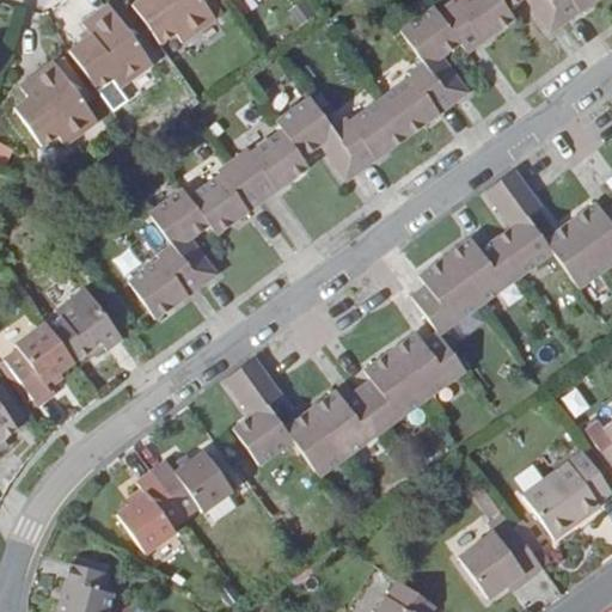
[(145,0),(135,7),(164,46),(178,35),(185,46),(220,20),(204,0),(145,0)]
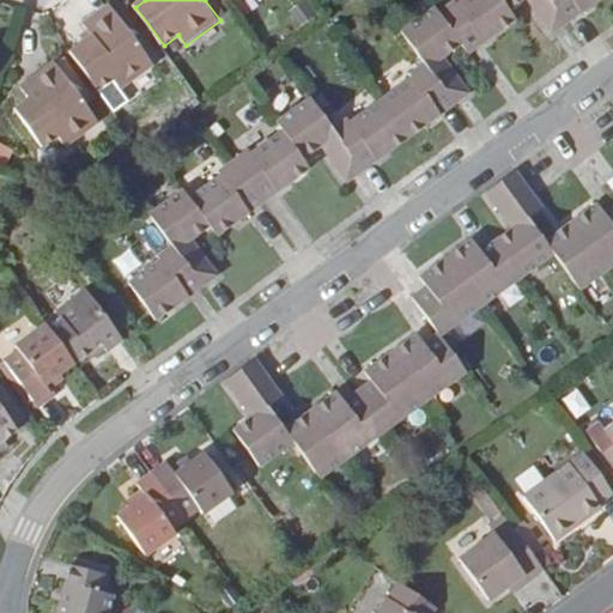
[(510,12),(501,0),(465,0),(459,5),(456,1),(442,12),(465,44),(472,54),(516,20),(510,12)]
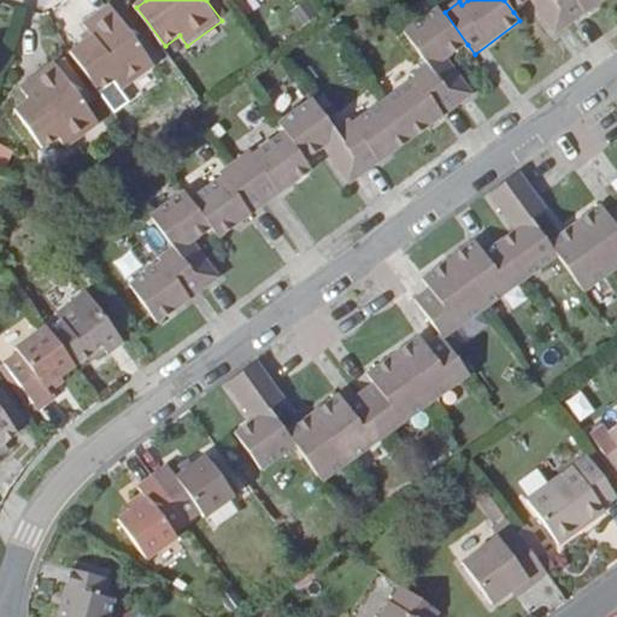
[(533,0),(558,34),(574,23),(557,0),(504,0),(513,12),(529,0),(533,0)]
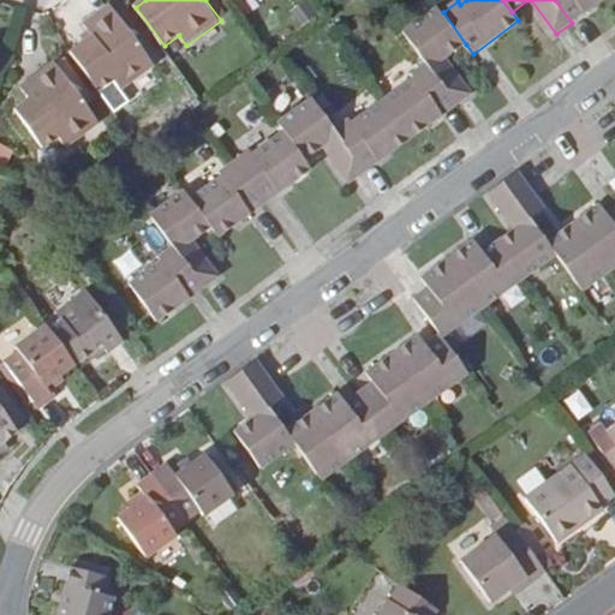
[(555,0),(572,23),(602,0),(555,0)]
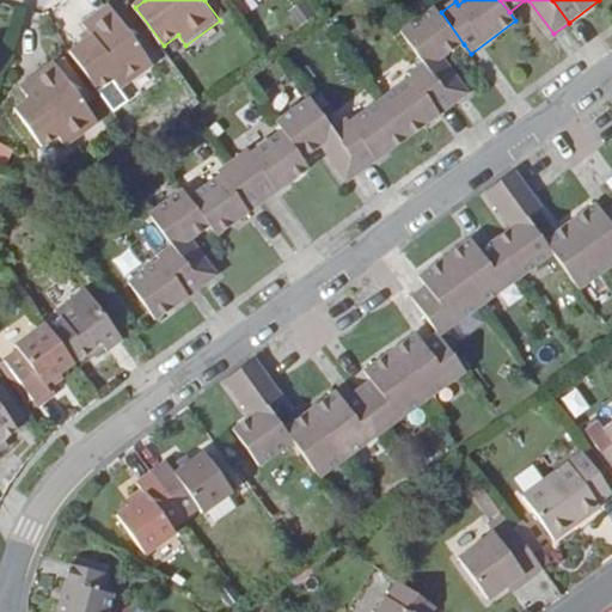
[(72,54),(101,92),(116,81),(123,91),(155,67),(112,6),(87,25),(95,37),(72,54)]
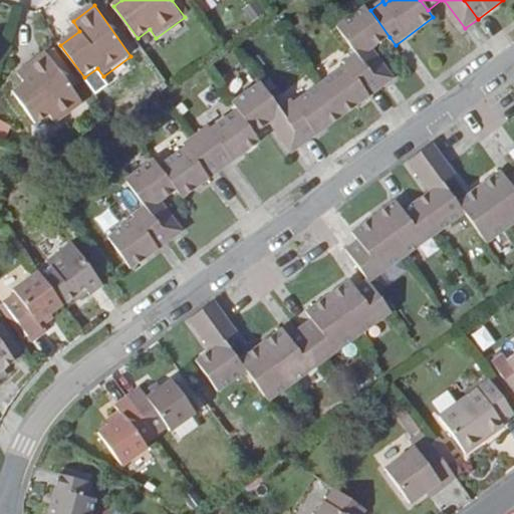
[(374,48),(390,37),(370,10),(367,7),(338,27),(357,54),(382,88),(396,78),(374,48)]
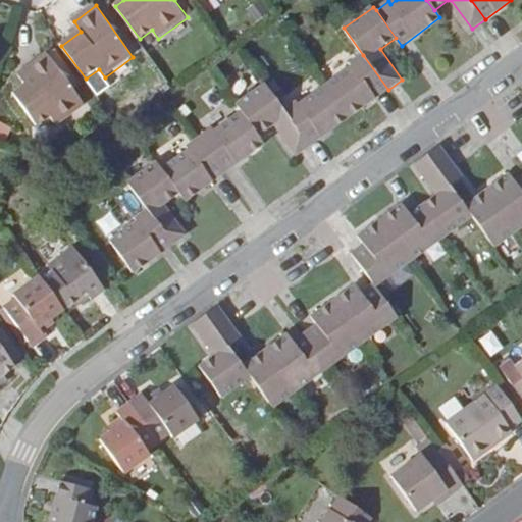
[(34,81),(14,95),(38,127),(51,119),(57,127),(86,106),(48,55),(27,71),(34,81)]
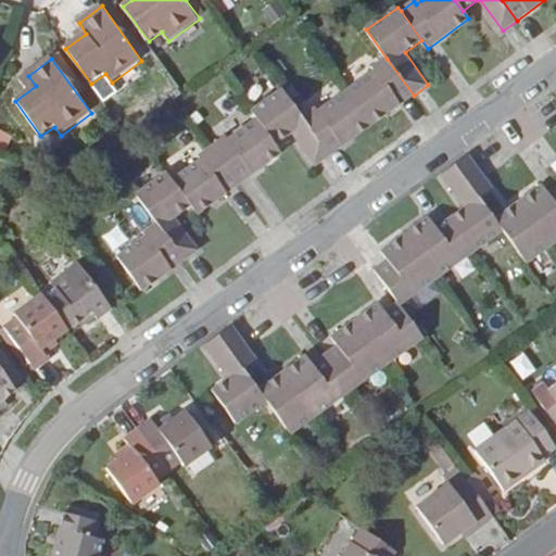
[(374,125),(414,96),(387,59),(374,67),(377,72),(350,90),(374,125)]
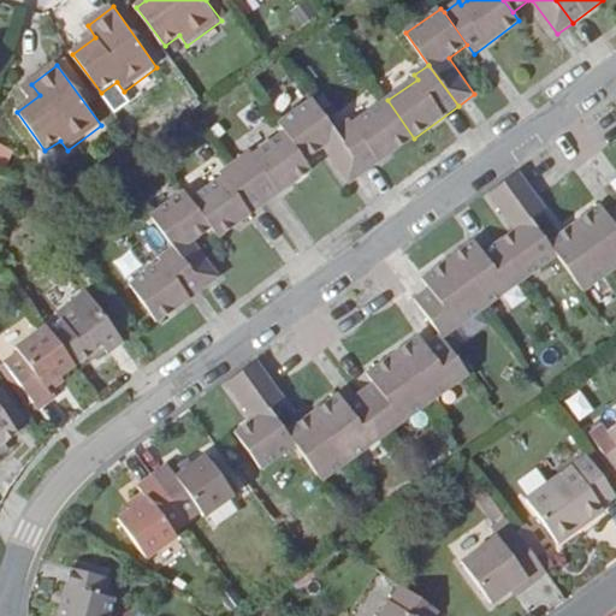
[(337,130),(314,100),(280,124),(286,131),(308,161),(325,148),(351,183),(367,172),(337,130)]
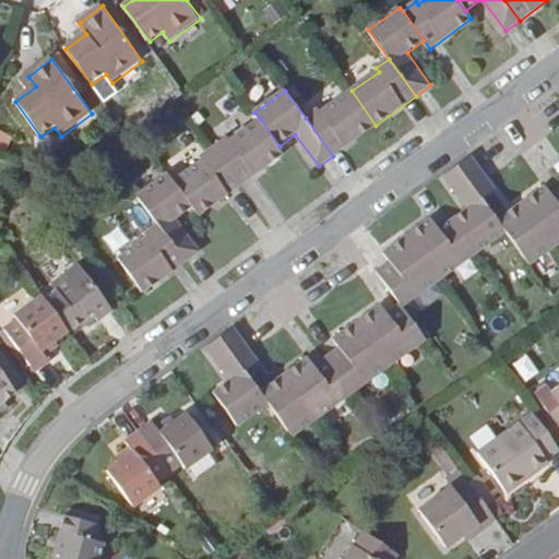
[(333,156),(376,126),(352,91),(322,113),(319,108),(306,118),(333,156)]
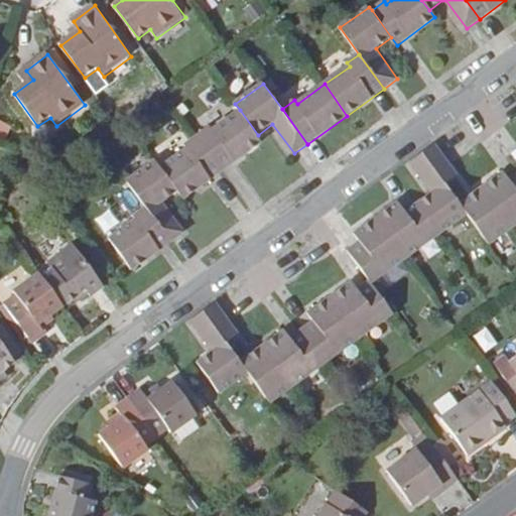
[(258,135),(240,110),(213,130),(211,127),(199,136),(225,171),(263,142),(258,135)]
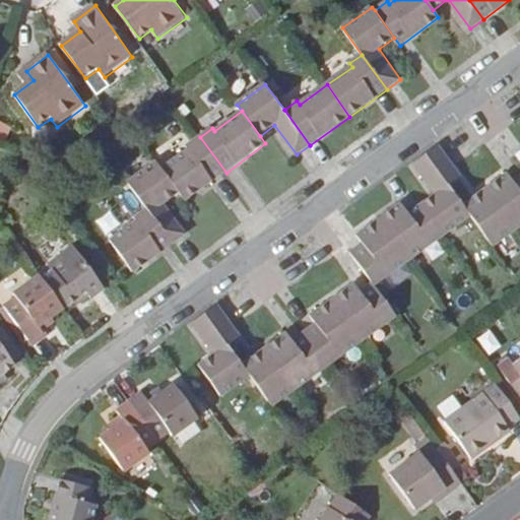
[(186,202),(226,173),(200,137),(188,146),(190,149),(163,170),(180,194),(186,202)]
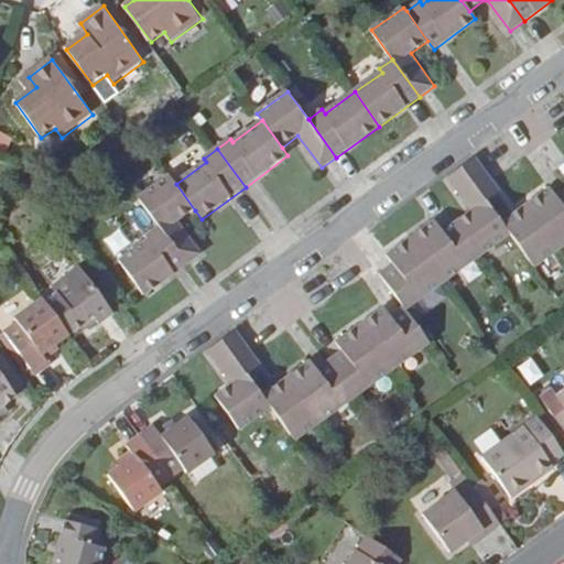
[(463,165),(488,201),(500,191),(495,185),(474,156),(463,165)]
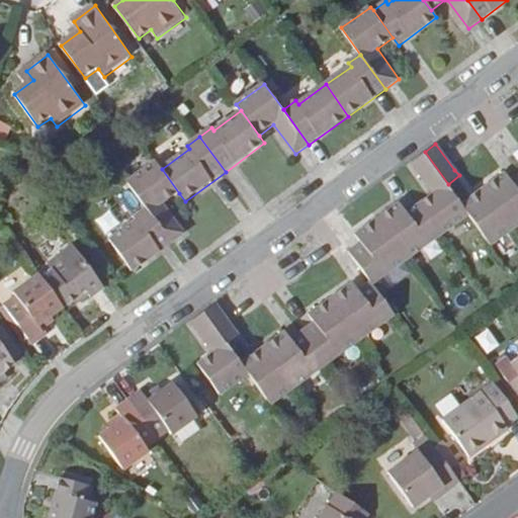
[(461,202),(448,184),(425,152),(415,159),(438,190),(420,204),(442,235),(470,214),(461,202)]
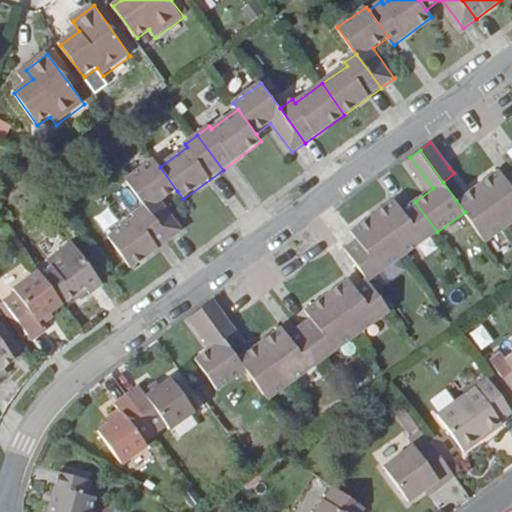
[(162,201),(177,191),(160,167),(155,160),(127,180),(147,207),(171,240),(184,230),(162,201)]
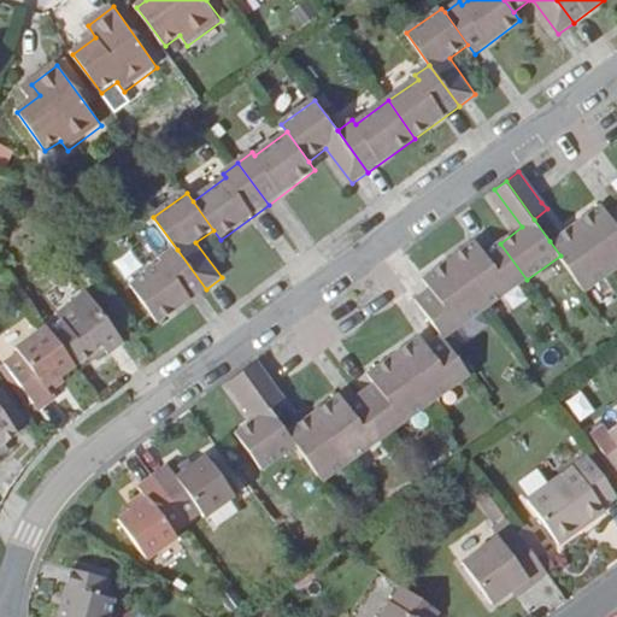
[(611,271),(616,266),(616,206),(610,212),(603,204),(576,223),(611,271)]
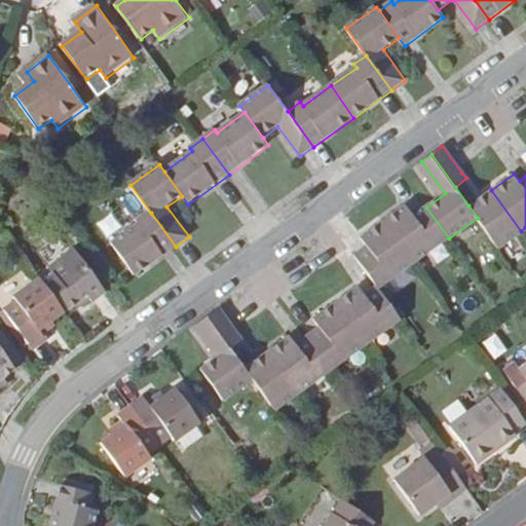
[(498,247),(521,231),(491,190),(468,205),(478,218),(498,247)]
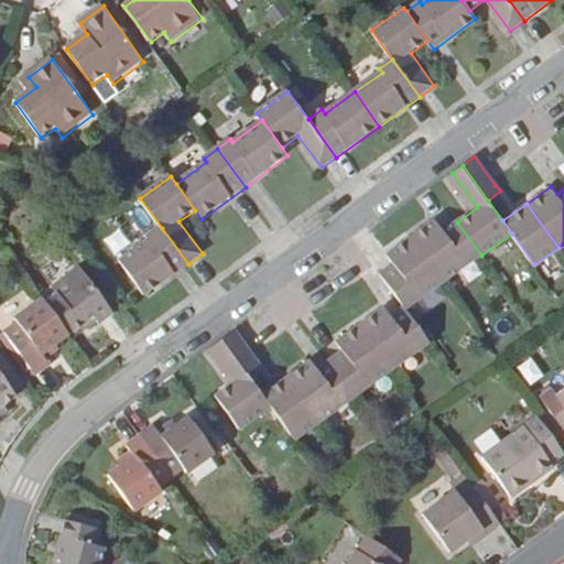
[(444,283),(481,256),(457,223),(443,232),(435,223),(412,239),(444,283)]
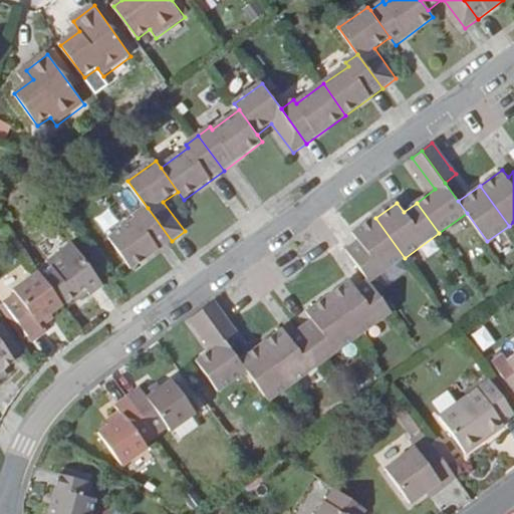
[(172,241),(148,208),(135,217),(136,219),(110,238),(133,269),(172,241)]
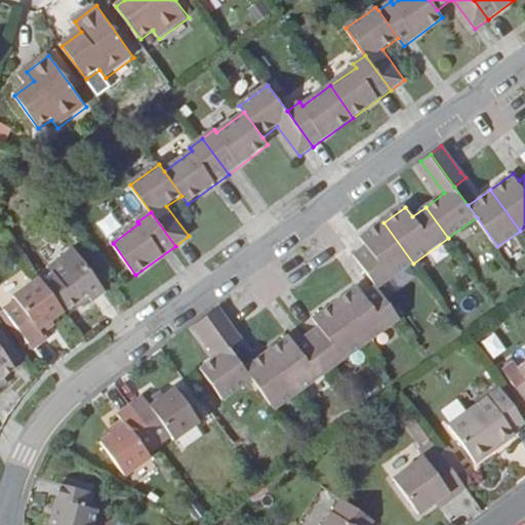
[(379,288),(413,264),(384,223),(363,237),(369,246),(356,256),(378,287),(379,288)]
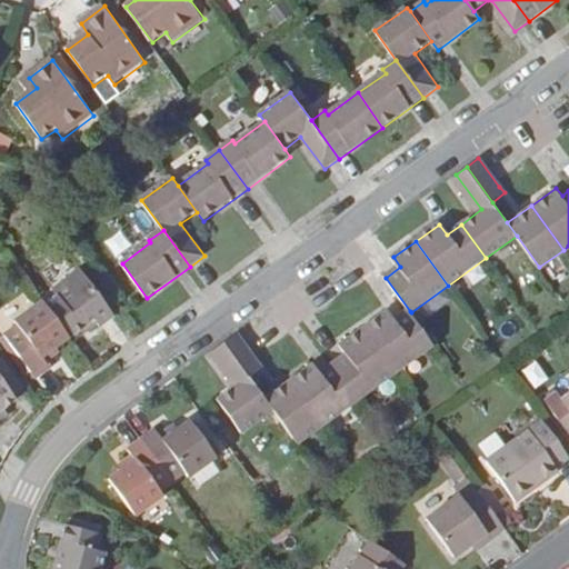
[(46,307),(70,338),(96,320),(100,327),(116,317),(113,315),(101,297),(82,271),(56,290),(60,297),(46,307)]
